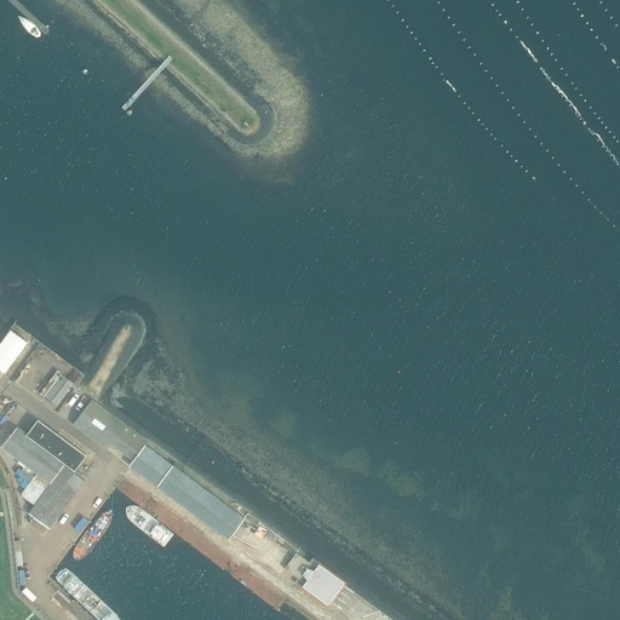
[(0,343),(0,371),(4,374),(27,343),(10,331),(0,343)]
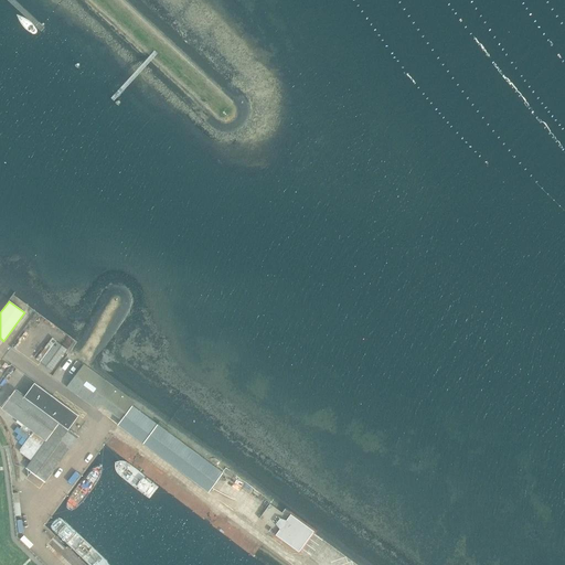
[(40,363),(51,371),(66,349),(56,341),(40,363)]
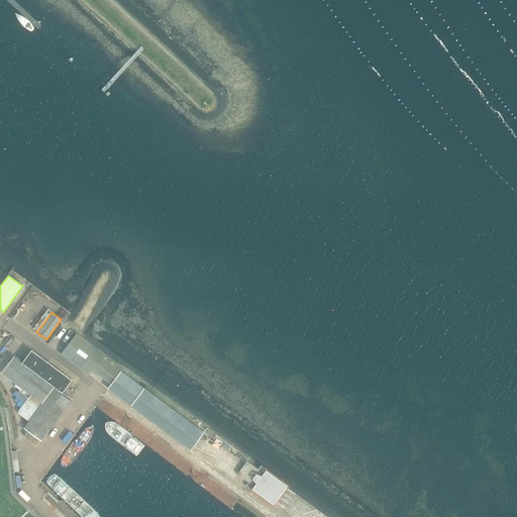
[(0,340),(10,330),(0,321),(0,340)]
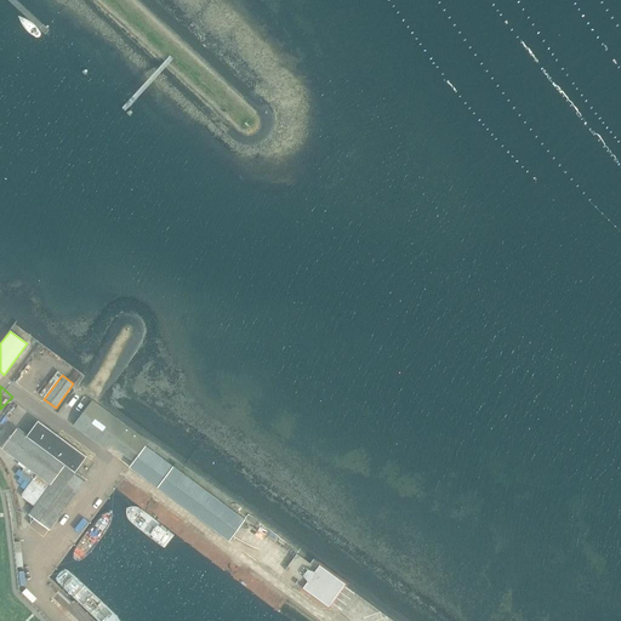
[(172,467),(144,446),(148,442),(91,400),(73,426),(104,449),(109,444),(134,462),(129,467),(229,540),(244,519),(189,480),(192,477),(175,463),(172,467)]
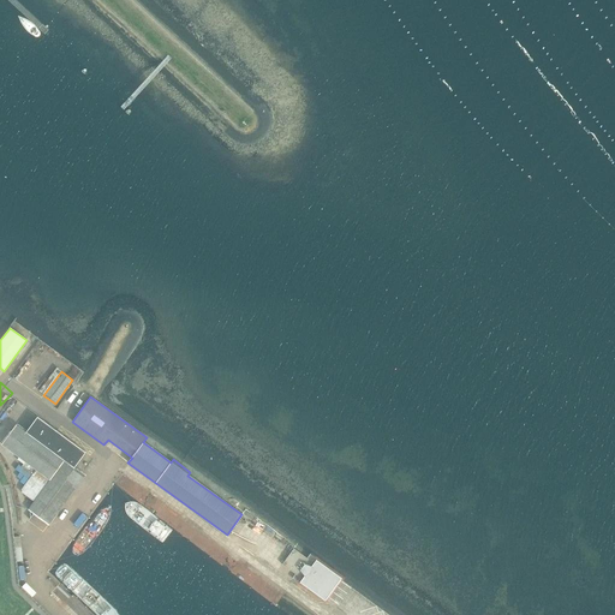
[(1,445),(49,481),(40,494),(28,509),(48,524),(84,476),(73,469),(85,453),(37,417),(25,433),(16,425),(1,445)]
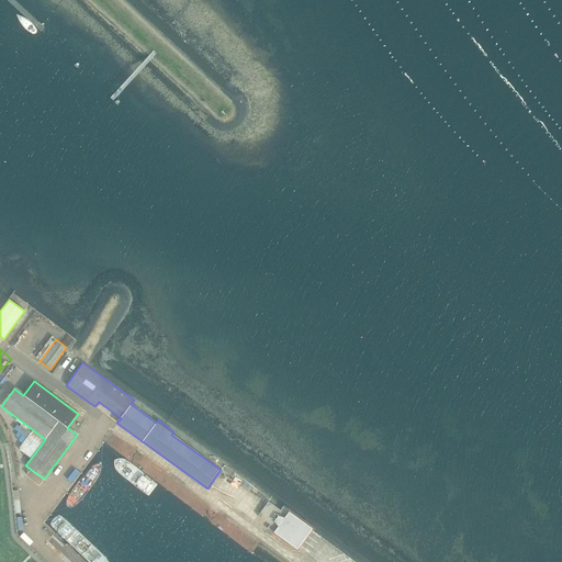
[(251,478),(247,484),(255,490),(259,483),(251,478)]
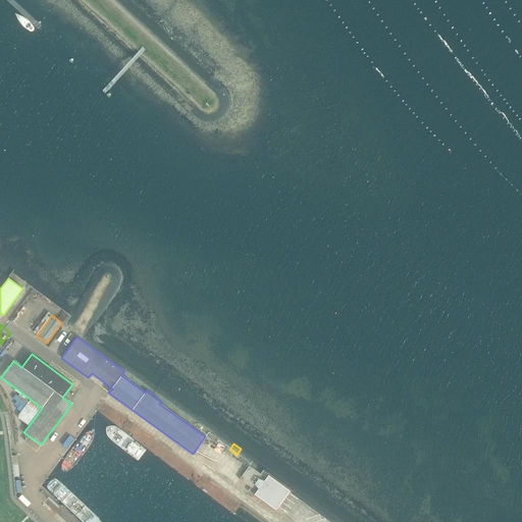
[(244,454),(237,467),(243,470),(250,457),(244,454)]
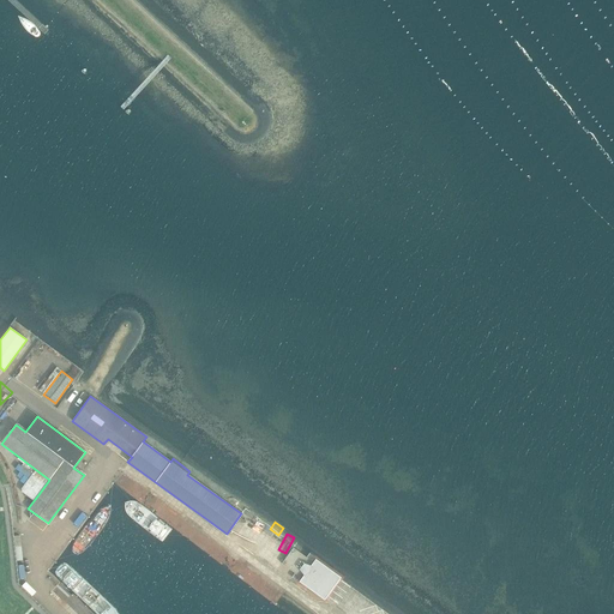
[(309,553),(306,558),(293,548),(282,564),(295,573),(292,578),(300,583),(324,600),(341,577),(315,559),(317,559),(309,553)]
